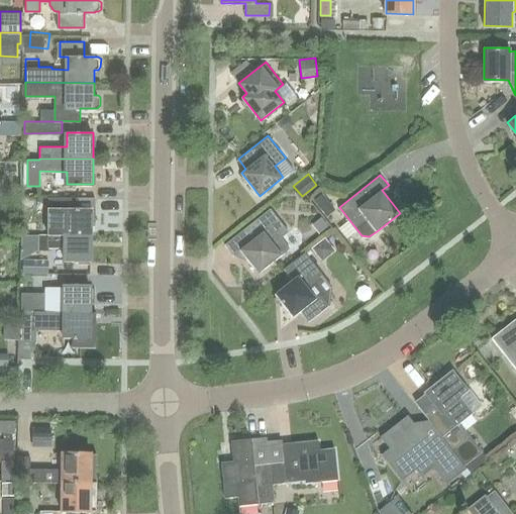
[(49,197),(48,234),(92,234),(92,222),(95,222),(96,211),(92,211),(92,208),(78,208),(78,197),(49,197)]
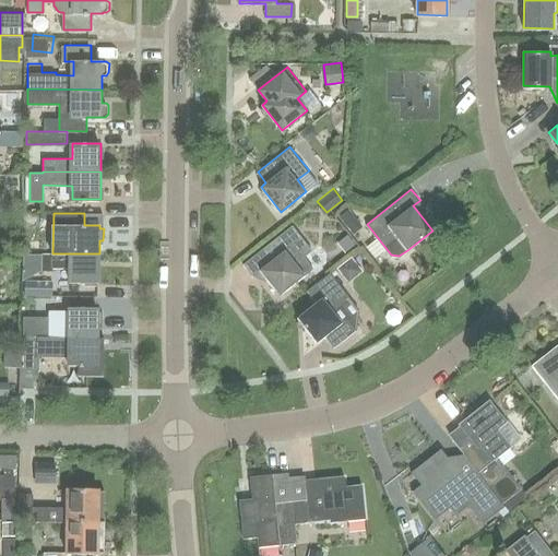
[(293,224),(242,263),(252,276),(260,271),(280,295),(313,269),(304,256),(312,249),(293,224)]
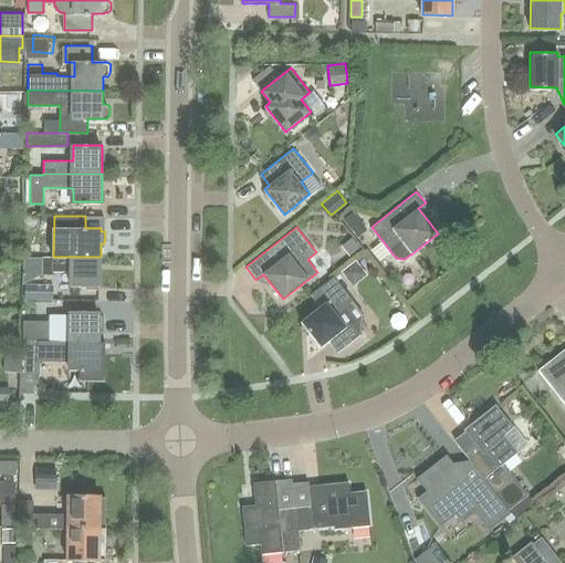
[(101,257),(53,257),(53,258),(40,258),(39,273),(52,273),(52,271),(72,271),(72,284),(101,284),(101,257)]
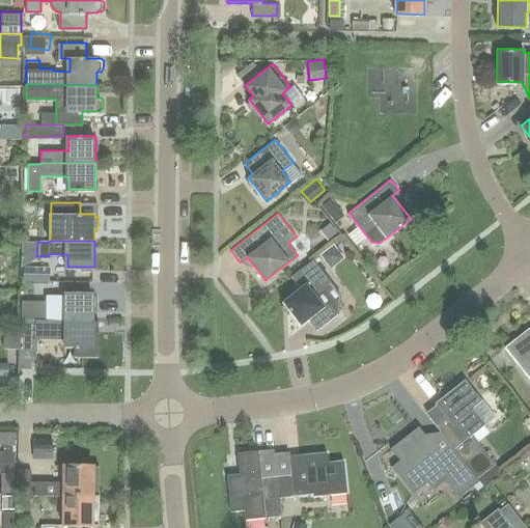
[(333,301),(324,288),(333,282),(313,258),(293,275),(301,286),(282,301),(301,325),(309,318),(317,329),(338,313),(331,303),(333,301)]
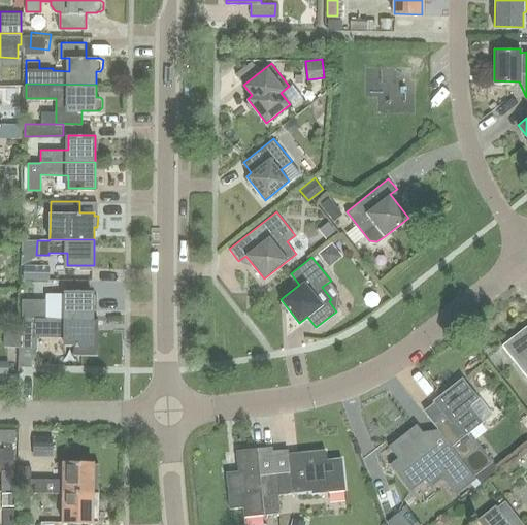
[(50,279),(50,264),(24,264),(24,279),(50,279)]
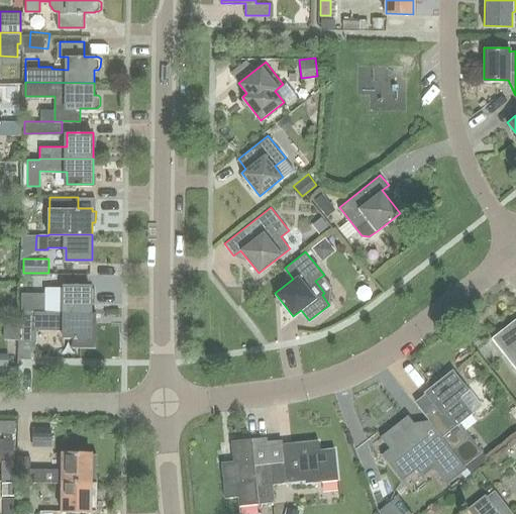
[(64,311),(91,311),(92,299),(95,299),(95,288),(91,288),(91,285),(65,284),(64,311)]
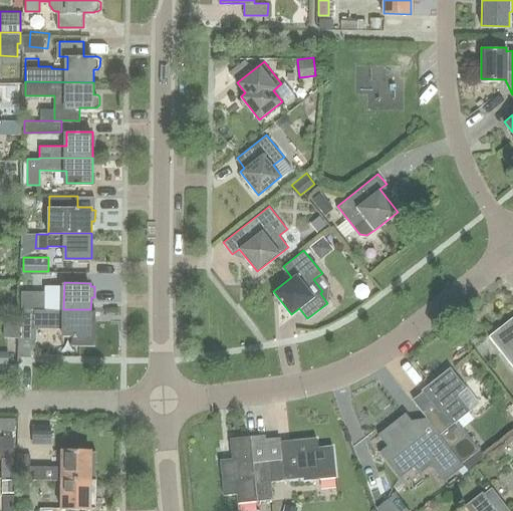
[(46,293),(23,292),(23,309),(34,309),(46,309),(46,293)]
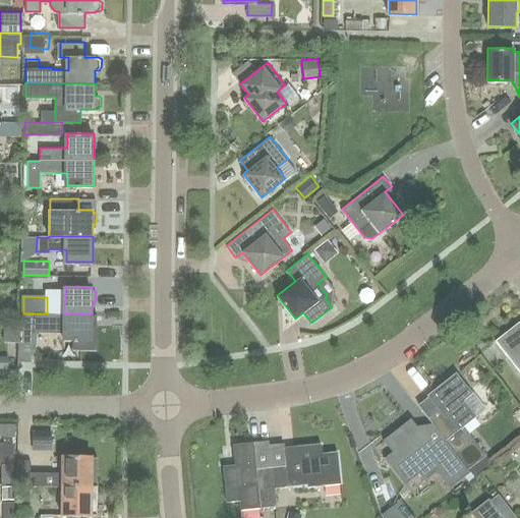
[(35,313),(34,328),(48,329),(48,327),(64,327),(64,338),(71,338),(71,348),(98,349),(98,323),(98,313),(92,313),(64,313),(48,313),(35,313)]
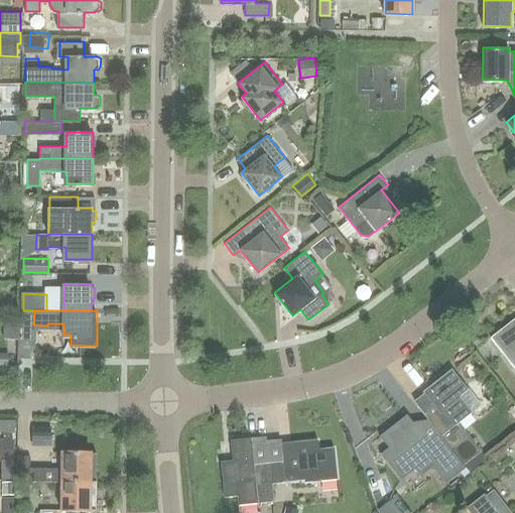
[(514,316),(490,337),(514,368),(514,316)]
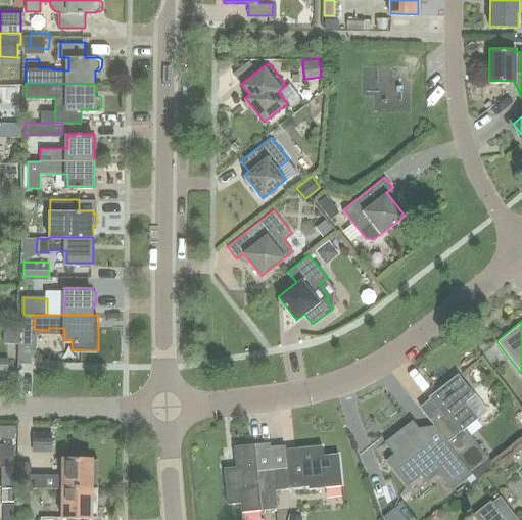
[(8,357),(0,356),(0,369),(8,370),(8,357)]
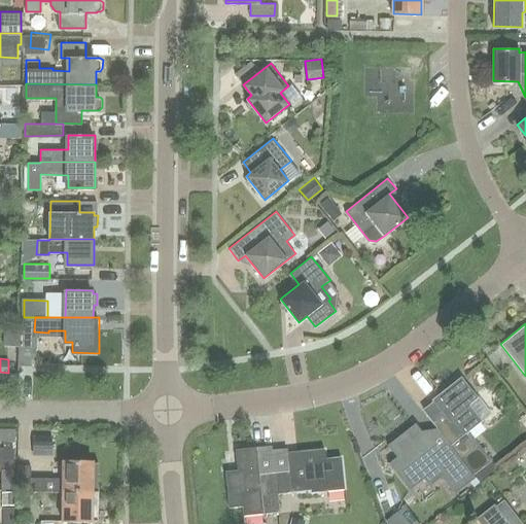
[(482,419),(469,404),(478,396),(461,376),(431,399),(447,419),(436,427),(474,474),(491,459),(467,430),(482,419)]
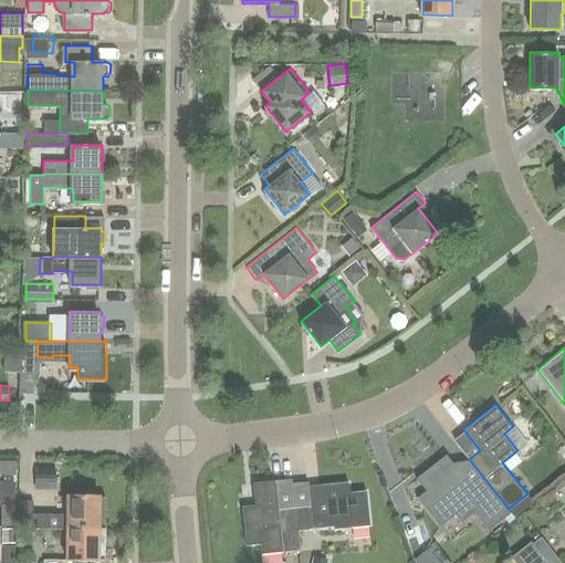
[(447,454),(417,477),(427,489),(418,497),(440,525),(456,512),(461,520),(473,510),(490,530),(512,513),(509,509),(469,459),(458,468),(447,454)]
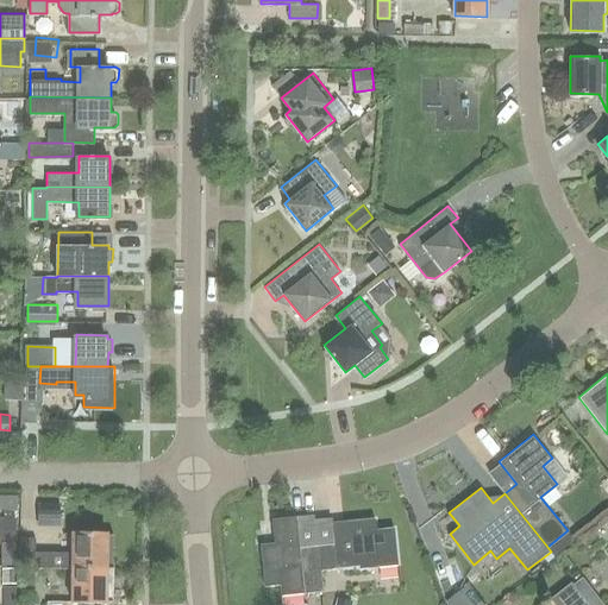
[(60,517),(60,503),(38,503),(38,517),(60,517)]
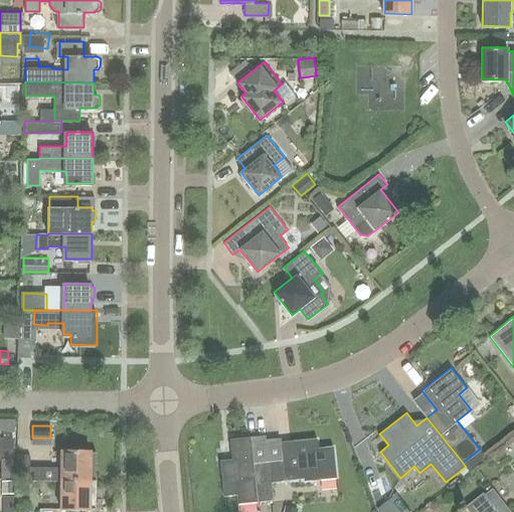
[(272,482),(270,461),(253,462),(250,438),(230,440),(232,460),(220,461),(224,496),(237,495),(238,504),(274,500),(272,482)]
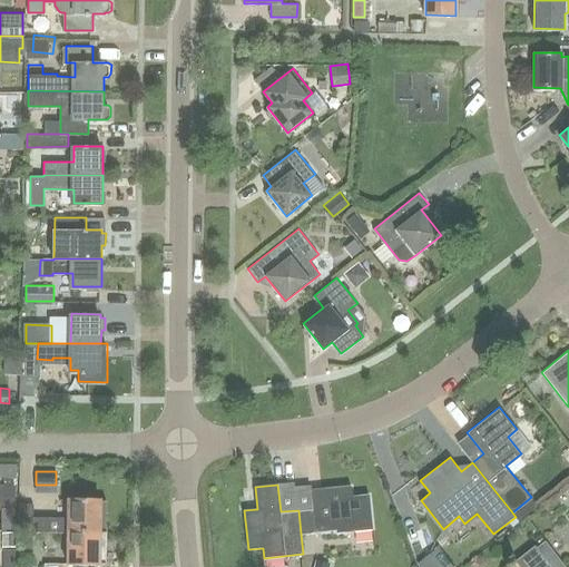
[(313,508),(298,510),(301,534),(337,530),(337,533),(373,529),(370,494),(353,496),(352,486),(312,489),(313,508)]
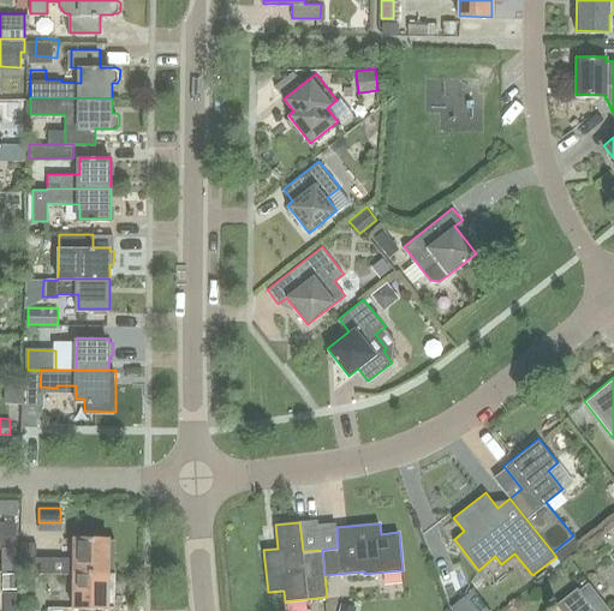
[(73,573),(115,574),(115,539),(73,538),(73,557),(36,557),(36,541),(22,541),(21,571),(73,573)]
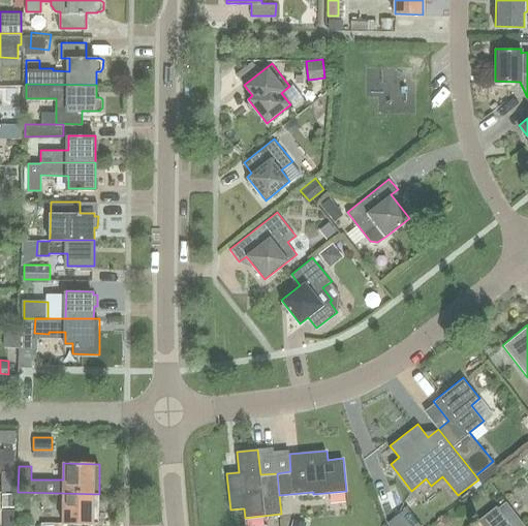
[(82,525),(82,523),(98,523),(99,494),(63,493),(63,521),(41,521),(40,525),(82,525)]
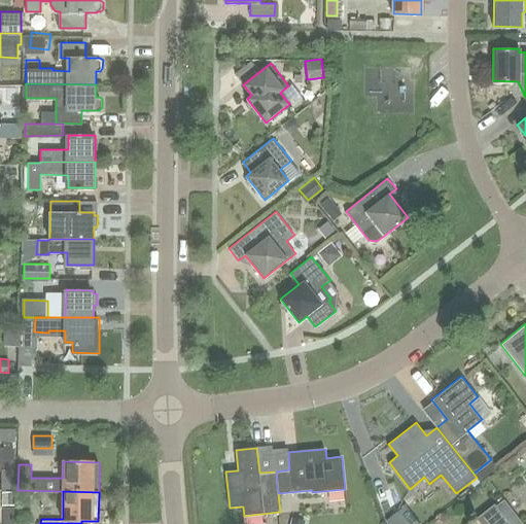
[(522,523),(523,523),(504,499),(496,505),(495,503),(477,518),(481,523),(522,523)]
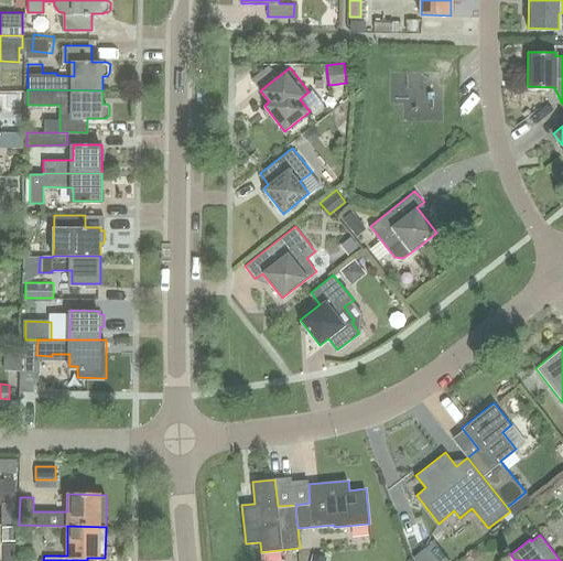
[(415,560),(436,560),(428,550),(415,560)]
